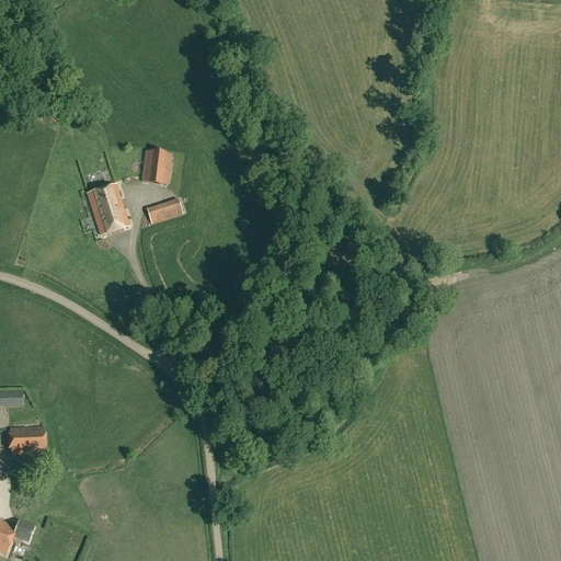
[(56,127),(63,117),(52,110),(45,121),(56,127)]
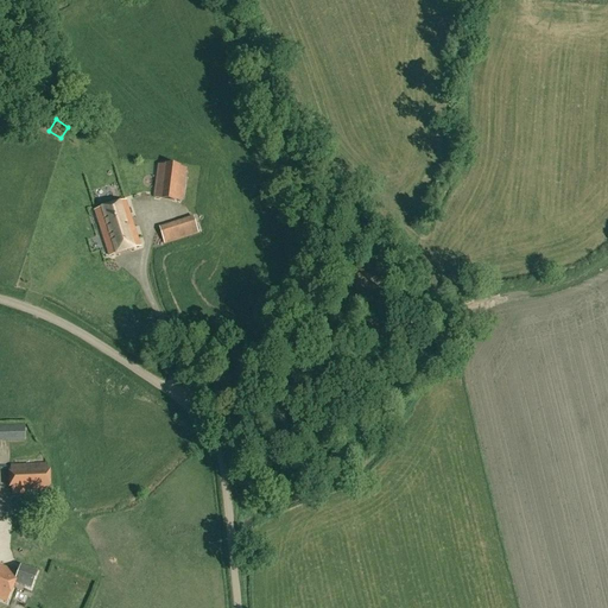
[(158,166),(154,197),(182,201),(187,170),(158,166)]
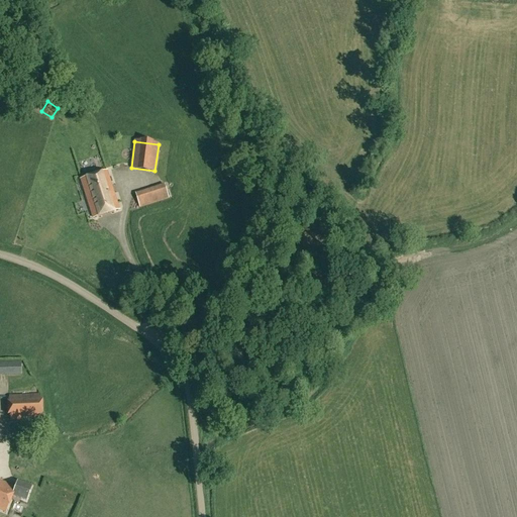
[(119,210),(107,171),(81,179),(93,218),(119,210)]
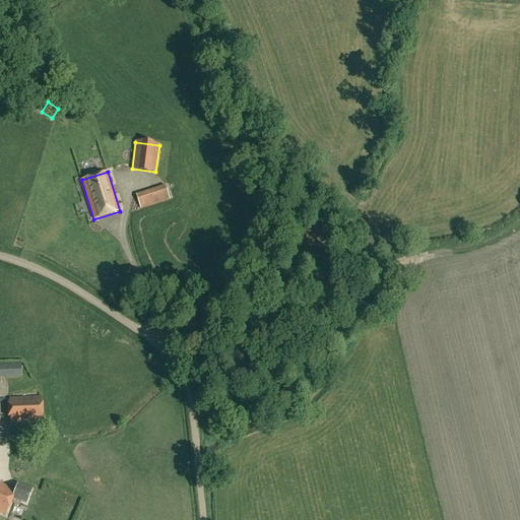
[(170,199),(166,185),(136,194),(140,209),(170,199)]
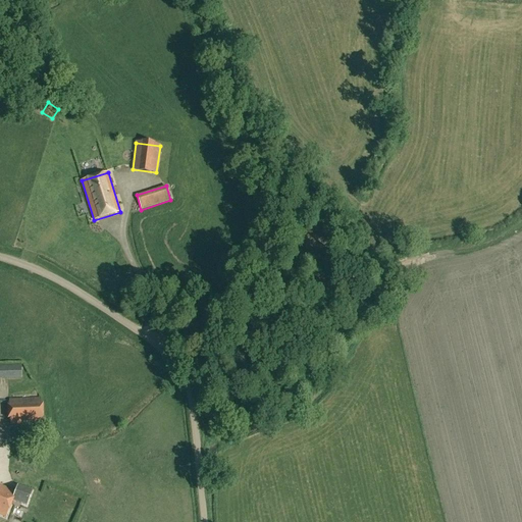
[(0,379),(21,379),(21,365),(0,365),(0,379)]
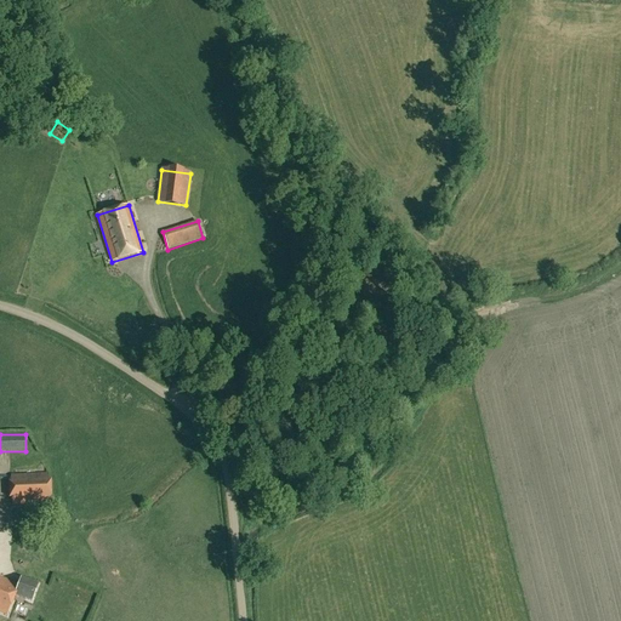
[(11,476),(12,505),(50,503),(49,474),(11,476)]
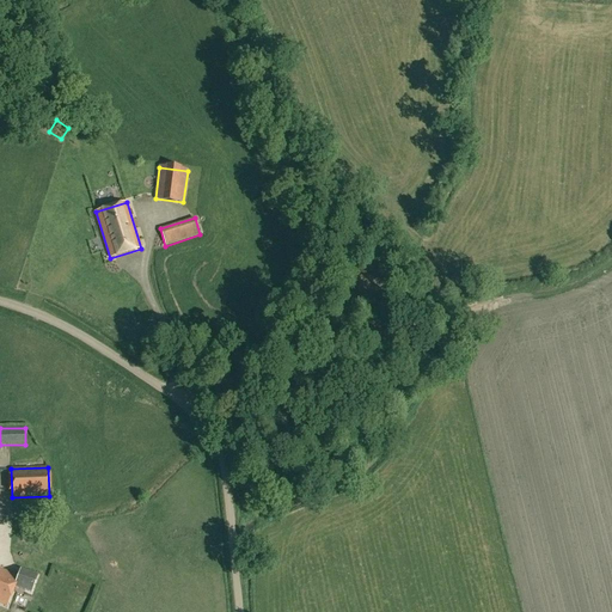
[(0,603),(7,606),(16,587),(31,593),(37,577),(20,570),(18,577),(0,569),(0,603)]
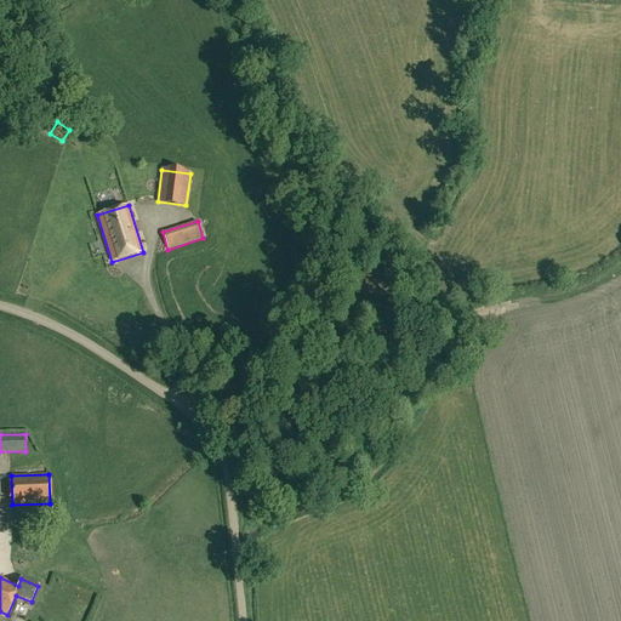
All buildings are outlined.
